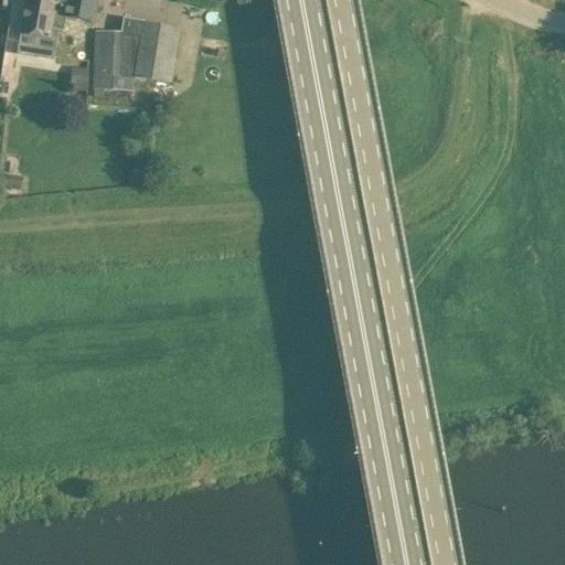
[(27,0),(21,35),(19,52),(45,56),(48,40),(50,40),(57,0),(67,2),(67,0),(72,1),(72,0),(27,0)]
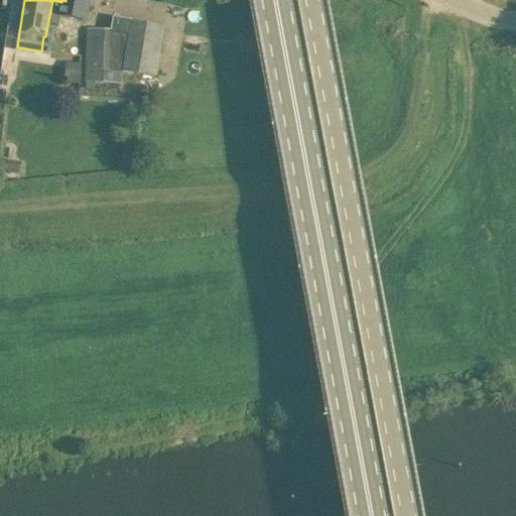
[(52,0),(45,36),(47,28),(58,30),(60,17),(84,21),(88,0),(66,0),(66,1),(61,0),(61,2),(52,0)]
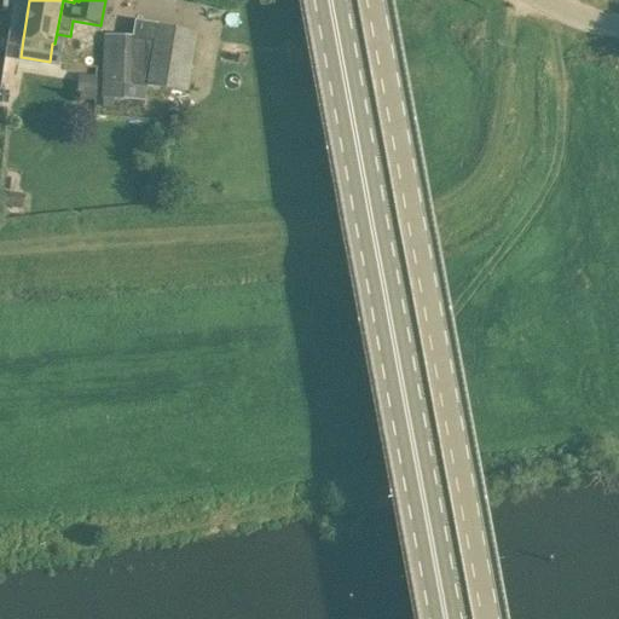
[(115,100),(145,102),(146,87),(186,92),(192,57),(196,33),(157,27),(155,40),(105,38),(103,99),(104,99),(104,108),(114,108),(115,100)]
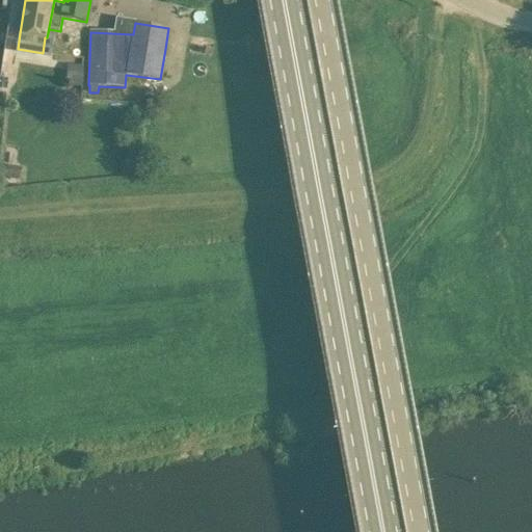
[(83,85),(83,58),(71,58),(71,64),(68,64),(68,85),(83,85)]
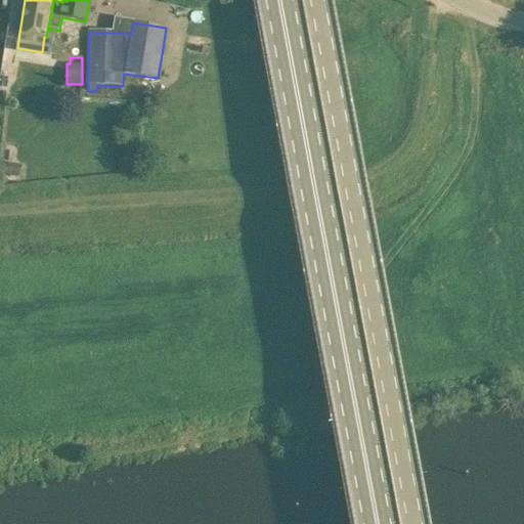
[(19,177),(20,165),(2,163),(1,175),(19,177)]
